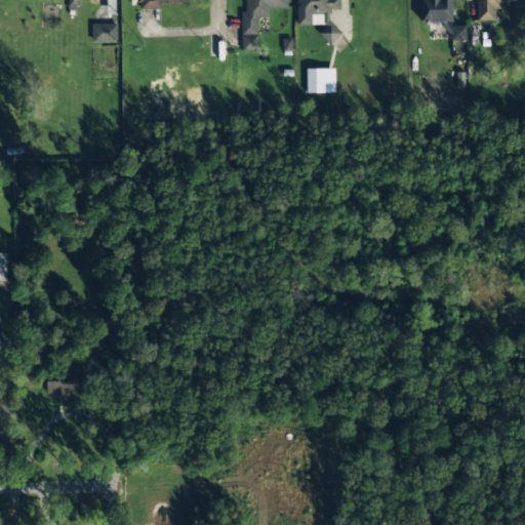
[(68,0),(68,9),(77,10),(77,0),(68,0)]
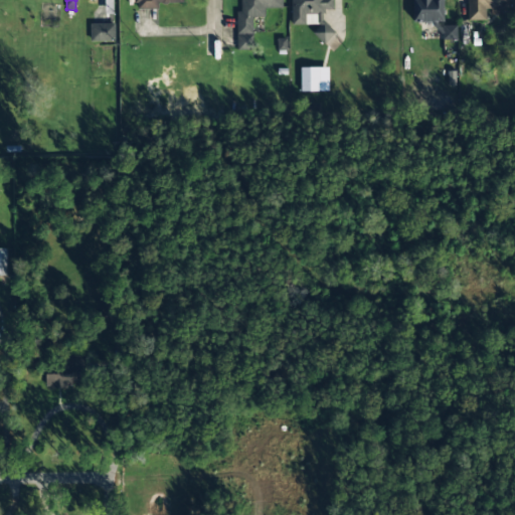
[(183,0),(134,0),(134,8),(159,8),(159,3),(183,4),(183,0)]
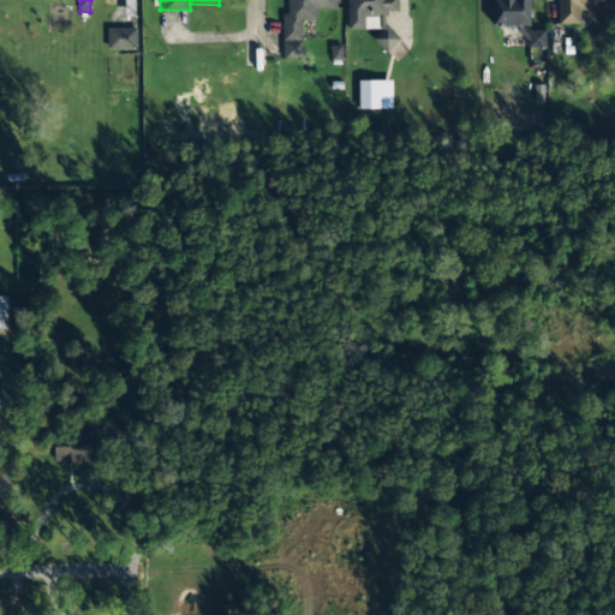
[(336,0),(284,0),(285,60),(303,60),(303,21),(315,21),(315,10),(336,10),(336,0)]
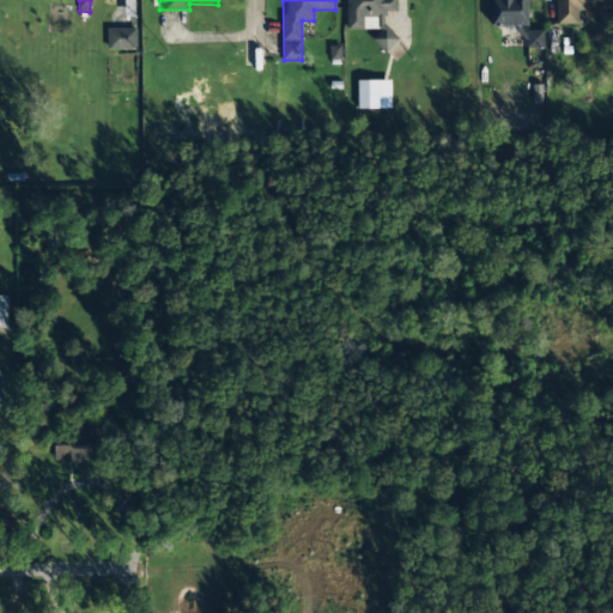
[(346,0),(347,30),(377,29),(377,50),(399,50),(398,0),(346,0)]
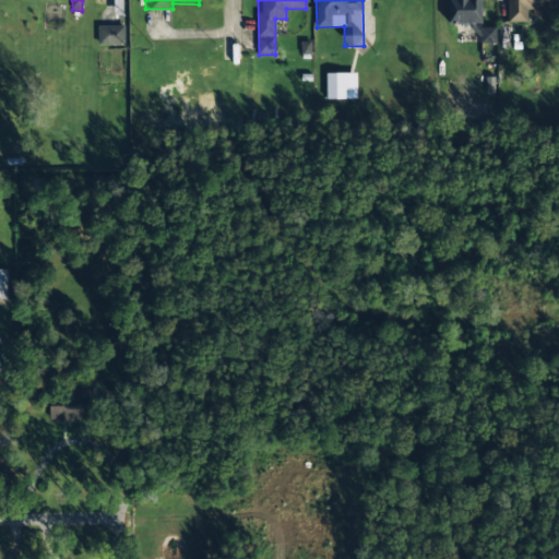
[(484,0),(450,0),(450,24),(484,24),(484,0)]
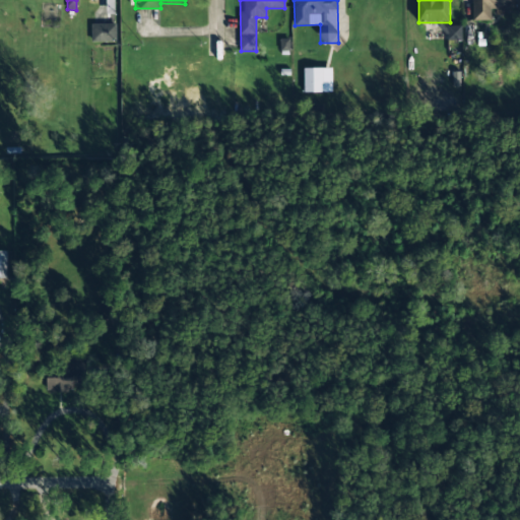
[(492,9),(515,9),(515,0),(472,0),(472,20),(492,20),(492,9)]
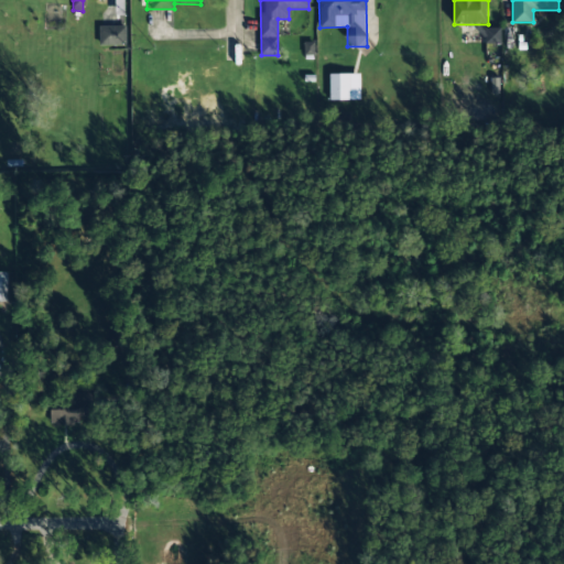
[(123,45),(123,26),(99,26),(99,45),(123,45)]
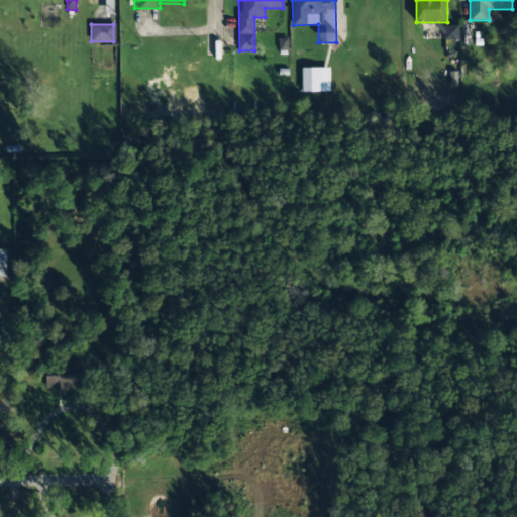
[(458,25),(442,25),(442,39),(458,39),(458,25)]
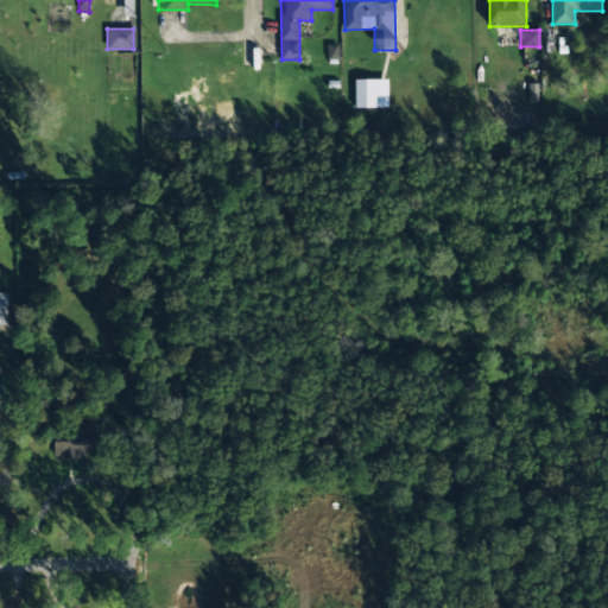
[(387,80),(354,80),(355,108),(387,108),(387,80)]
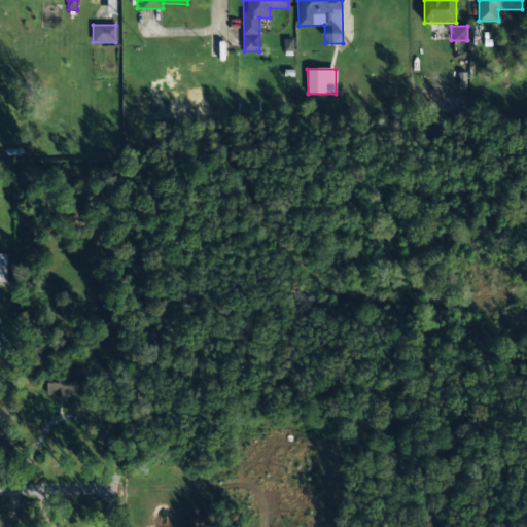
[(85,367),(45,367),(45,397),(85,397),(85,367)]
